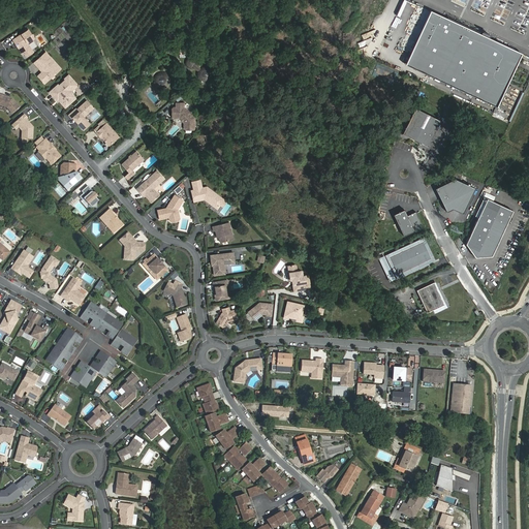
[(490,4),(483,2),(478,0),(475,0),(473,7),(486,12),(490,4)]
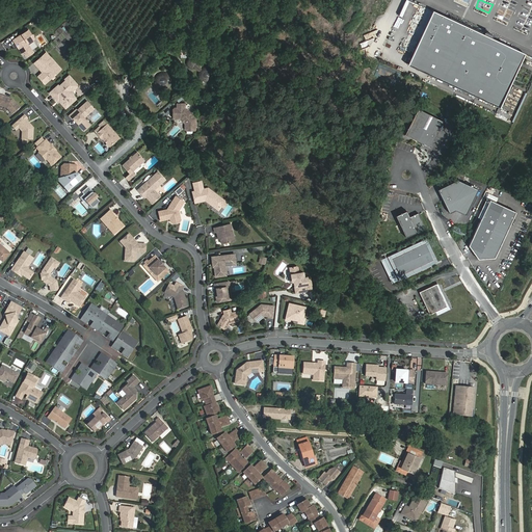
[(501,5),(495,20),(501,23),(508,8),(501,5)]
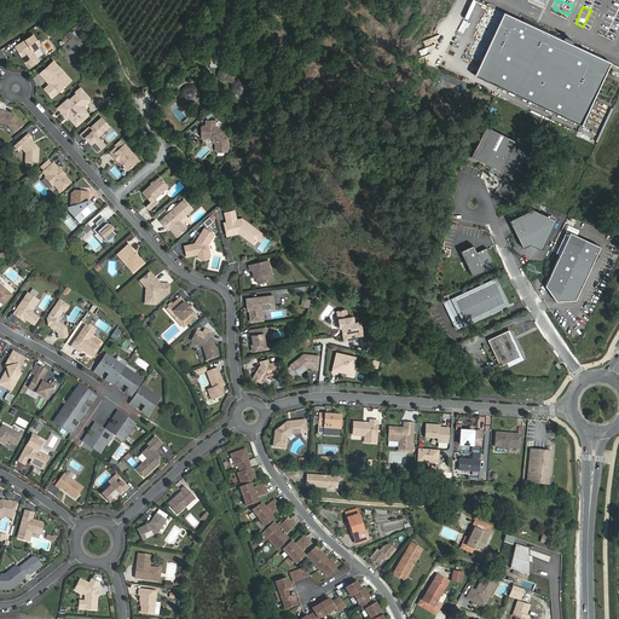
[(611,63),(504,13),(474,75),(580,125),(611,63)]
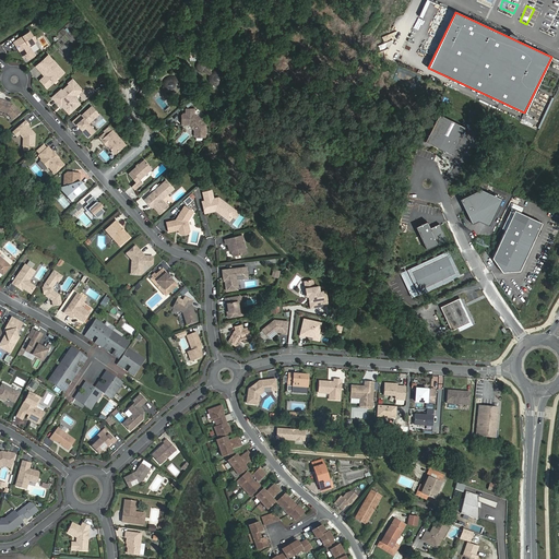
[(424,50),(433,55),(444,32),(435,27),(424,50)]
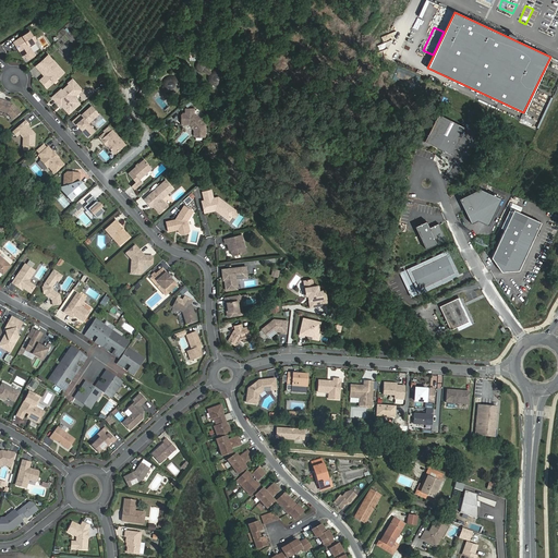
[(29,31),(13,41),(24,57),(33,50),(28,45),(36,39),(29,31)]
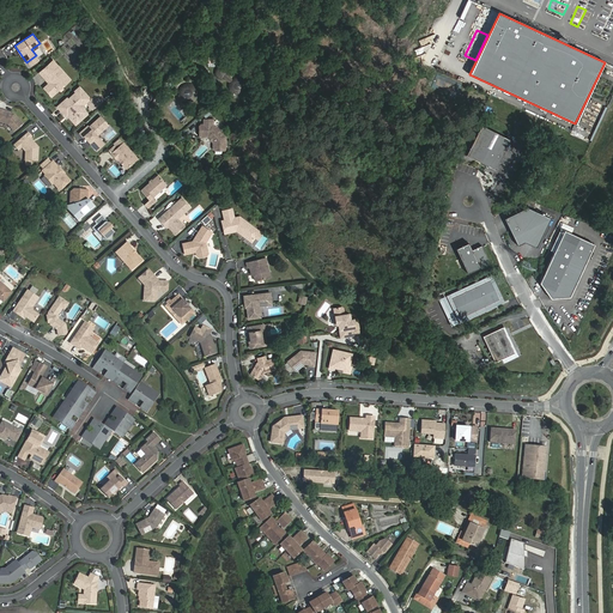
[(7,58),(17,52),(12,43),(2,48),(7,58)]
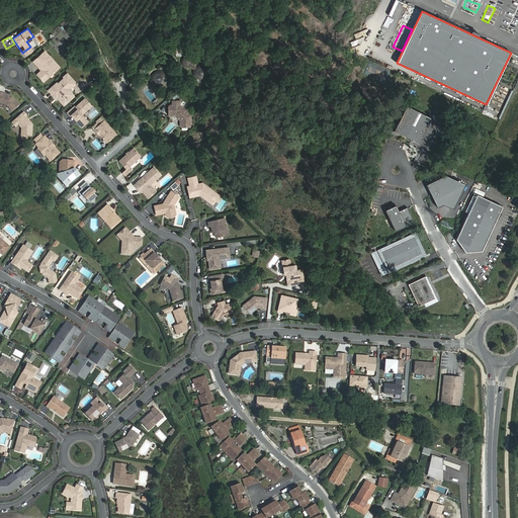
[(45,52),(33,62),(38,68),(40,68),(41,67),(44,69),(37,74),(44,81),(56,70),(52,65),(55,63),(45,52)]
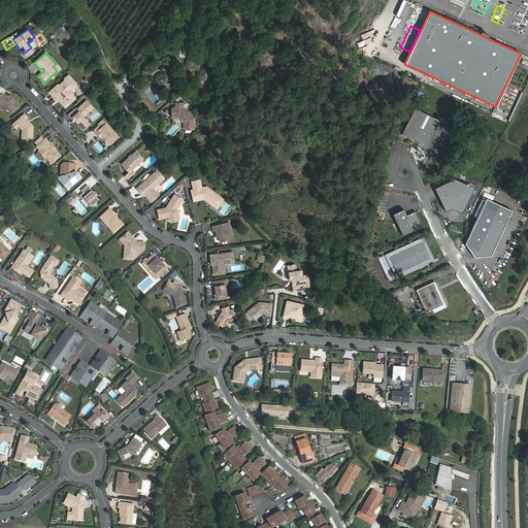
[(162,91),(164,91),(166,90),(168,89),(169,88),(170,87),(171,84),(171,83),(171,80),(171,78),(171,76),(169,73),(168,72),(166,71),(165,70),(162,69),(161,69),(160,69),(157,70),(155,71),(153,73),(151,75),(151,76),(150,79),(150,80),(150,83),(151,85),(153,87),(153,88),(156,90),(157,91),(158,91),(161,91),(162,91)]
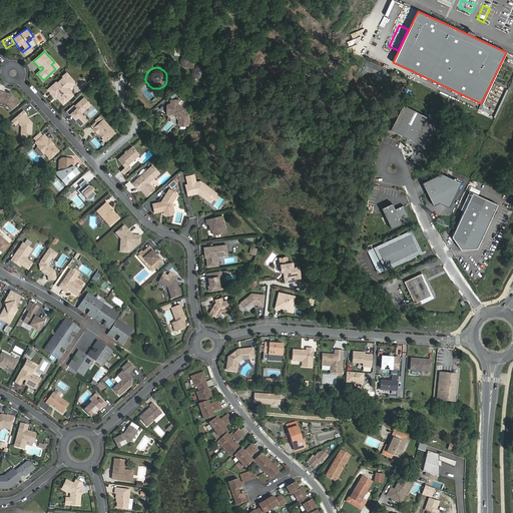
[(56,82),(48,89),(55,97),(56,96),(58,95),(60,97),(60,98),(64,103),(70,98),(67,95),(68,88),(69,88),(74,84),(74,81),(67,73),(63,76),(63,77),(57,83),(56,82)]
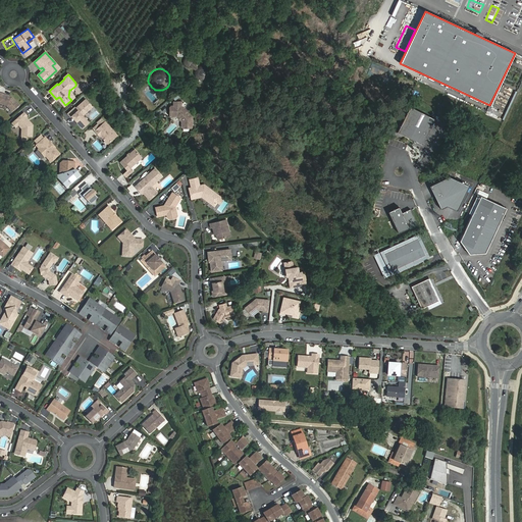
[(13,99),(0,93),(0,104),(7,107),(11,112),(19,105),(13,99)]
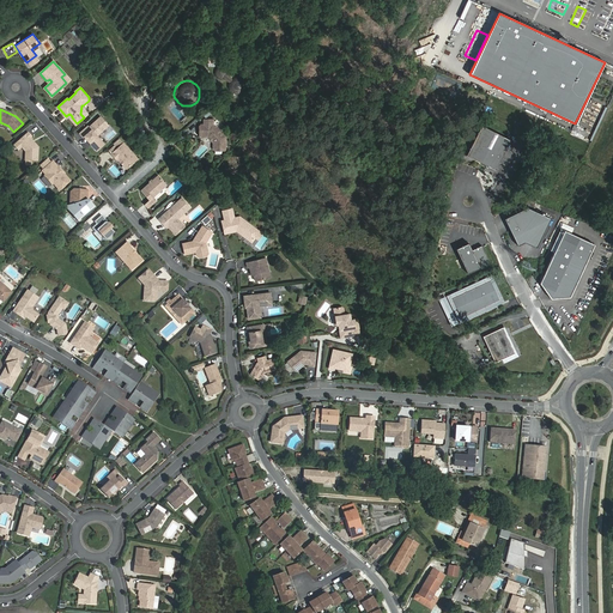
[(87,126),(79,133),(83,138),(85,135),(89,139),(87,140),(97,151),(104,144),(98,138),(110,127),(101,116),(89,127),(87,126)]
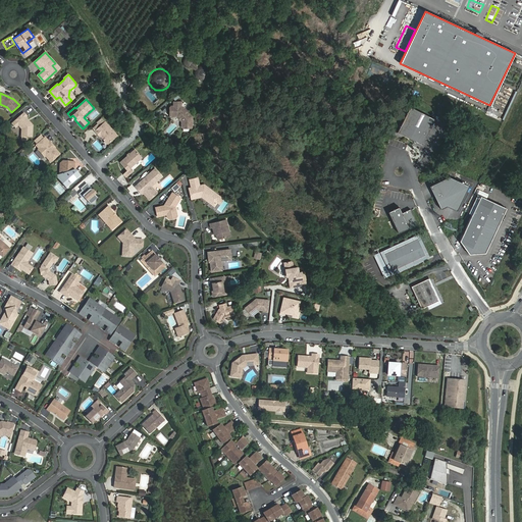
[(186,109),(184,109),(180,106),(180,101),(173,101),(173,106),(170,106),(169,107),(169,115),(171,116),(178,116),(181,118),(181,127),(183,128),(191,127),(192,126),(192,116),(188,113),(189,111),(186,109)]
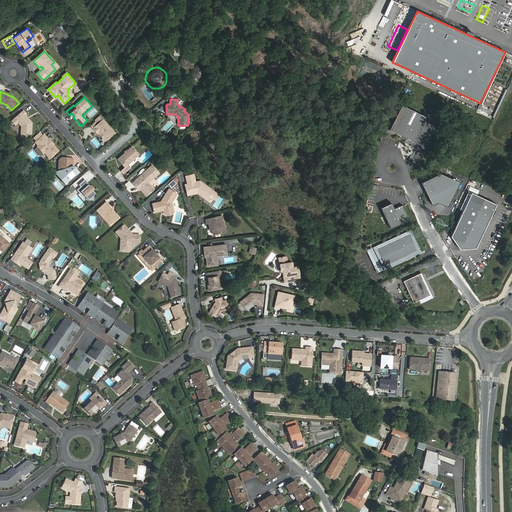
[(427,116),(402,104),(390,129),(414,142),(427,116)]
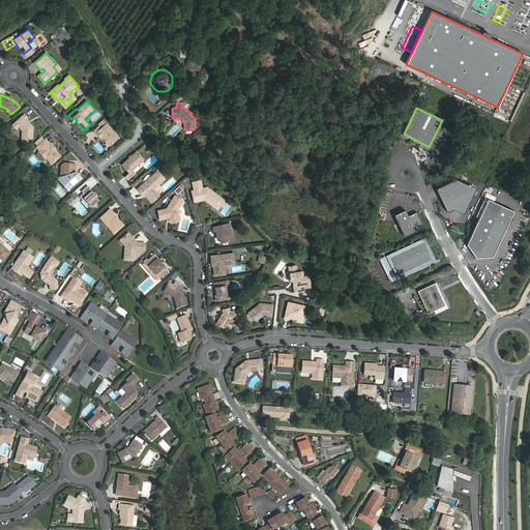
[(25,115),(15,123),(19,127),(22,131),(22,139),(22,143),(27,143),(27,139),(32,139),(33,127),(26,119),(27,118),(25,115)]
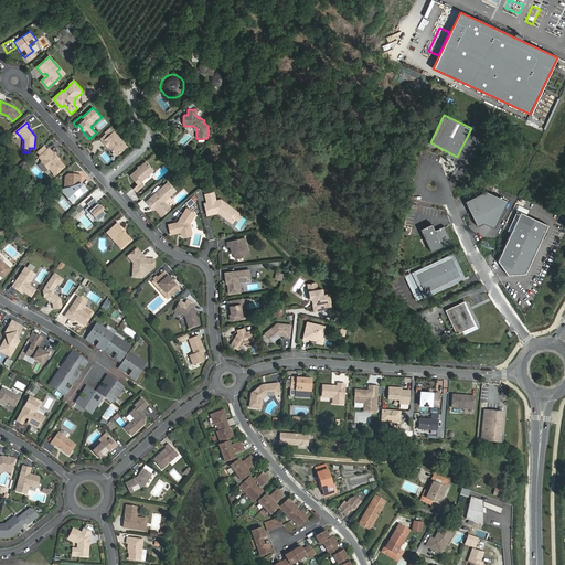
[(114,131),(103,141),(108,148),(109,147),(117,156),(127,147),(114,131)]
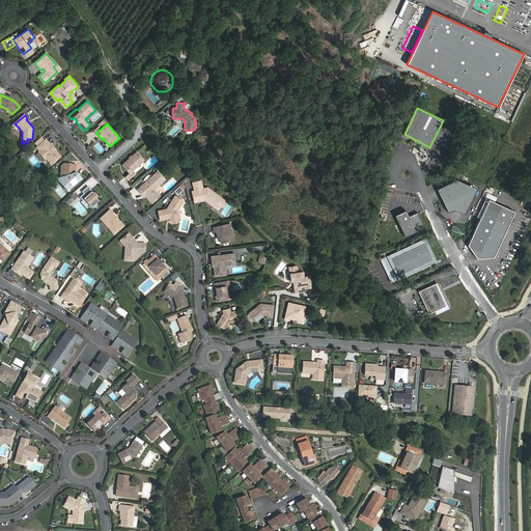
[(46,140),(36,148),(39,151),(45,157),(44,157),(46,160),(47,159),(52,165),(60,157),(55,150),(54,151),(53,150),(53,147),(51,144),(51,145),(46,140)]
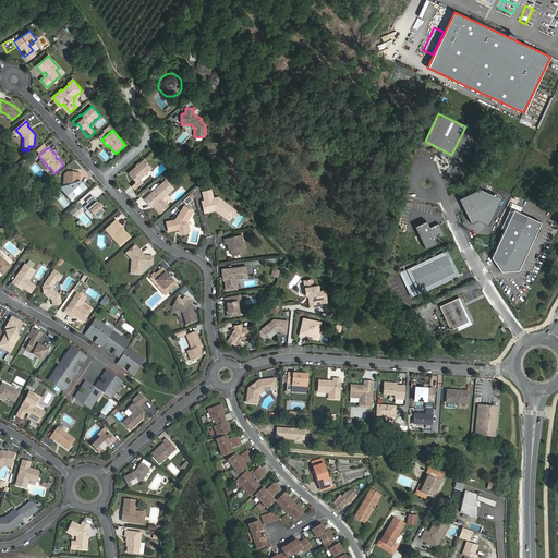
[(45,170),(48,168),(46,165),(47,165),(41,159),(37,162),(45,170)]
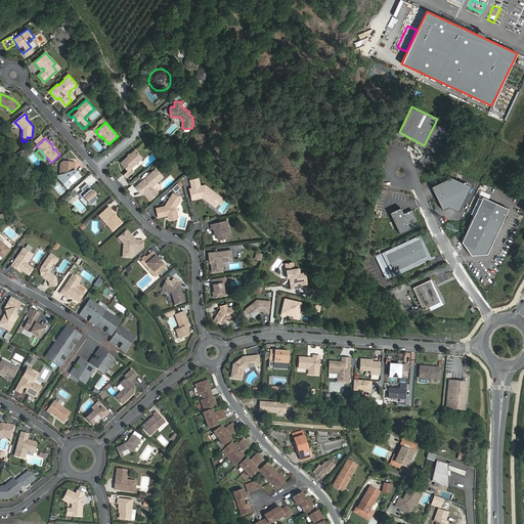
[(135,149),(121,163),(128,171),(123,175),(126,178),(133,171),(131,169),(142,158),(135,149)]
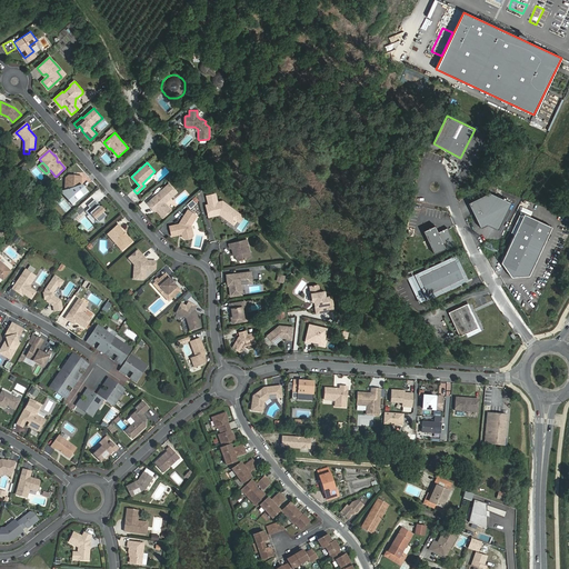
[(68,200),(72,205),(87,191),(81,185),(79,183),(79,181),(81,181),(81,177),(69,176),(66,178),(66,190),(71,197),(68,200)]
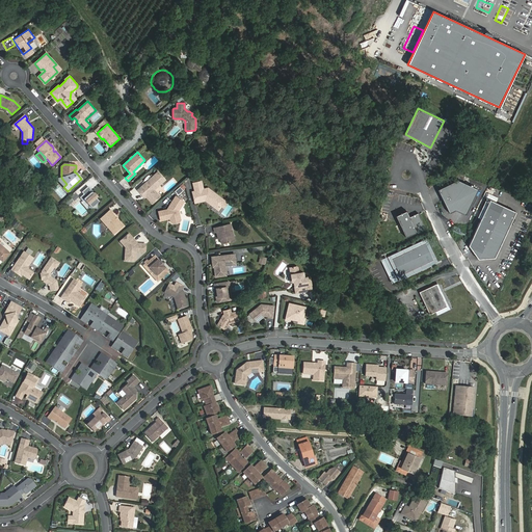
[(165,180),(158,171),(138,190),(142,195),(145,193),(148,195),(147,196),(152,203),(160,196),(154,190),(157,187),(165,180)]
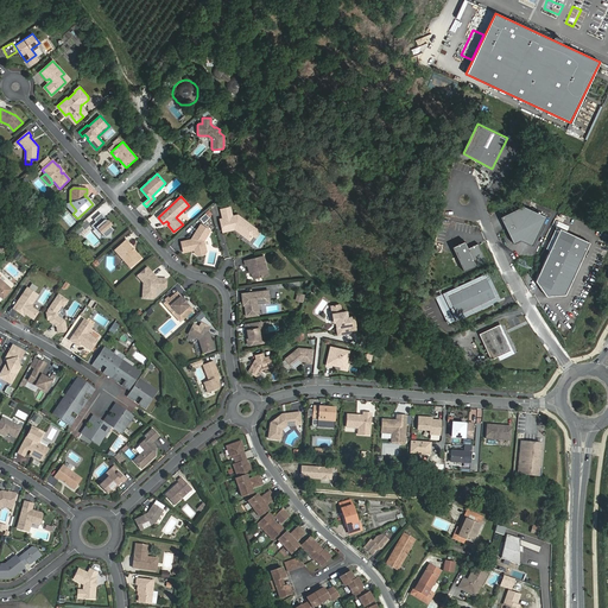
[(523,206),(500,216),(513,244),(520,240),(532,246),(545,216),(523,206)]
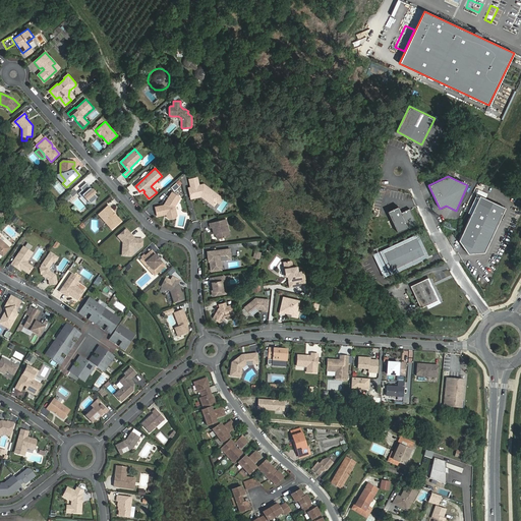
[(197,177),(189,179),(191,187),(188,188),(191,198),(201,196),(214,206),(217,201),(220,196),(221,196),(204,184),(198,185),(197,177)]
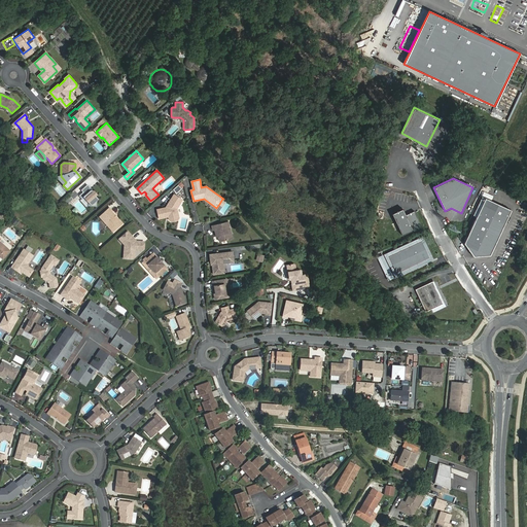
[(91,188),(88,185),(81,190),(82,192),(79,196),(81,199),(83,198),(89,203),(88,206),(96,207),(97,201),(98,200),(96,197),(97,196),(94,191),(91,191),(89,189),(91,188)]
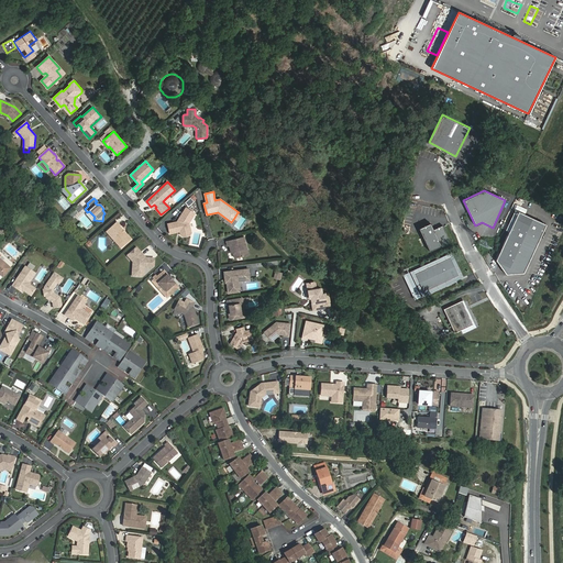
[(166,198),(163,201),(169,208),(173,205),(166,198)]
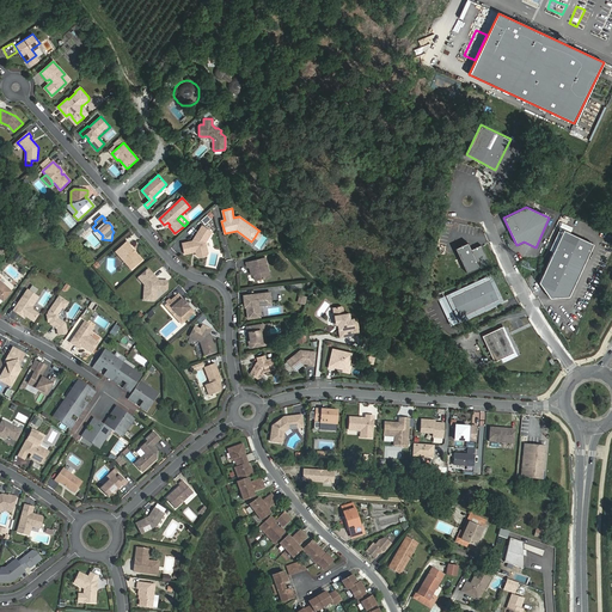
[(194,242),(182,244),(184,255),(193,252),(191,251),(195,250),(196,256),(199,257),(206,256),(208,252),(204,243),(212,232),(202,226),(193,240),(194,242)]
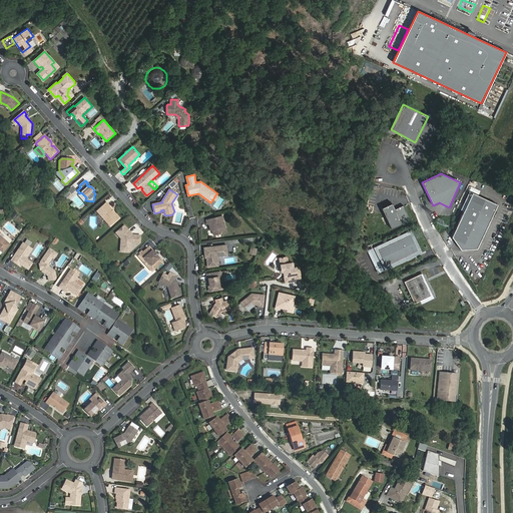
[(473,193),(453,238),(463,252),(478,251),(498,204),(473,193)]
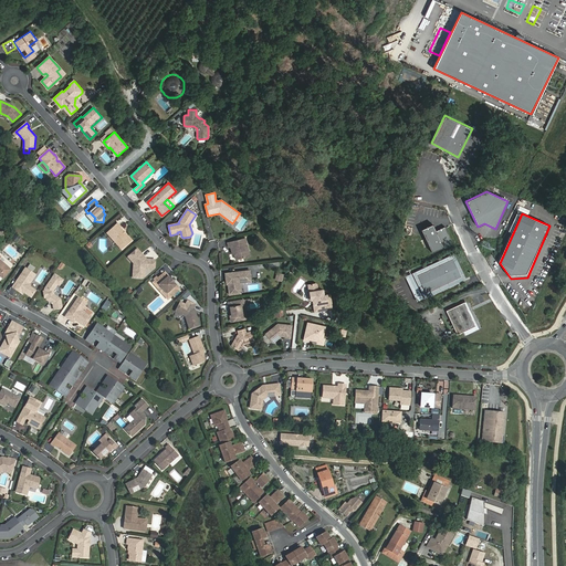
[(117,223),(106,232),(122,250),(132,241),(121,228),(121,227),(117,223)]
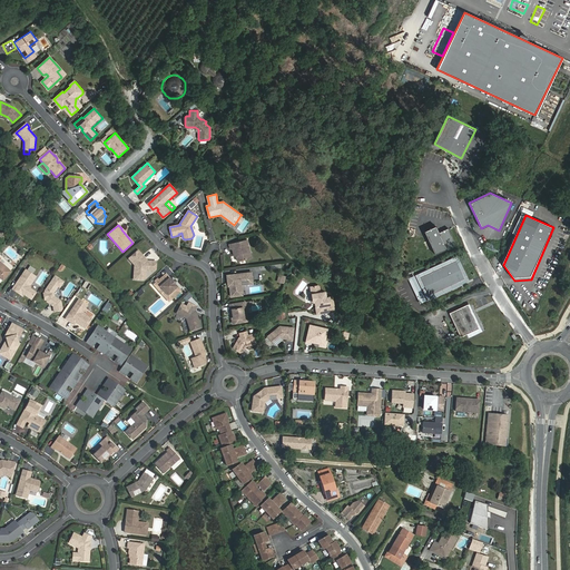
[(424,231),(434,254),(455,244),(448,227),(439,232),(435,225),(424,231)]
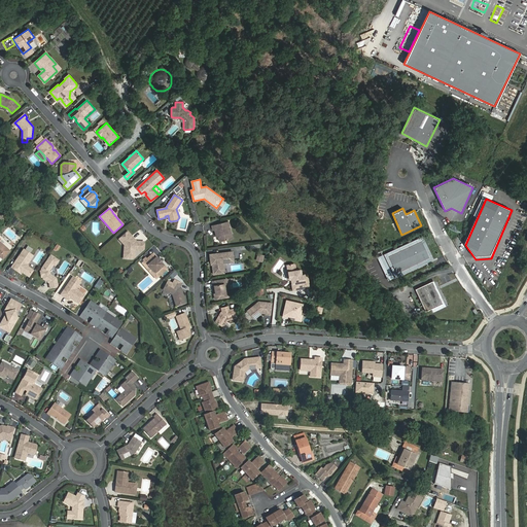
[(229,221),(212,225),(213,231),(214,230),(215,234),(217,234),(218,236),(219,241),(229,239),(227,234),(232,233),(229,221)]
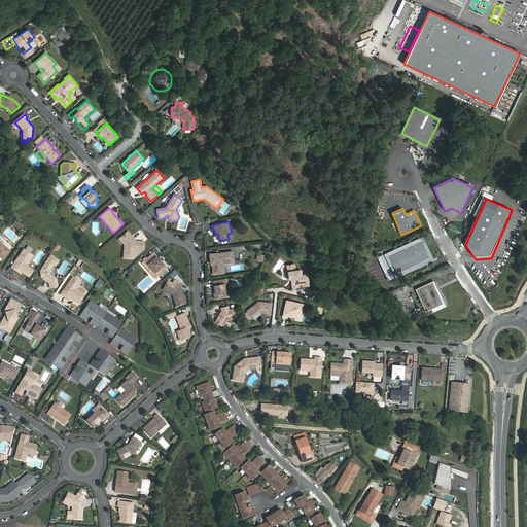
[(128,232),(119,239),(125,245),(127,248),(127,258),(133,259),(135,257),(136,250),(142,251),(144,249),(144,242),(136,241),(128,232)]
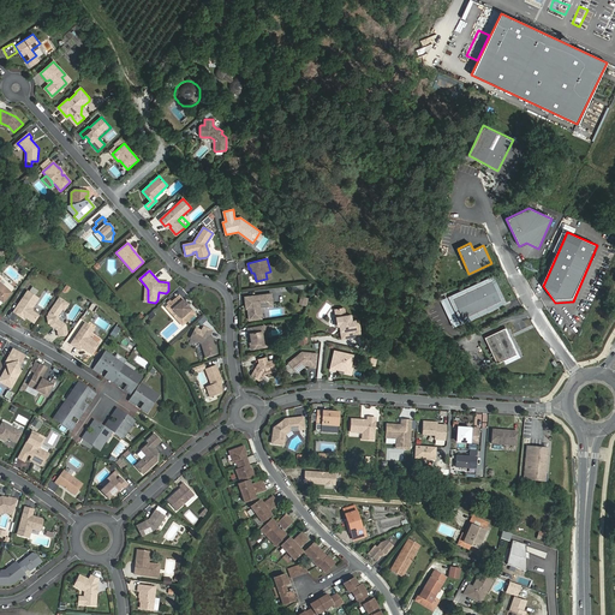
[(0,278),(0,299),(3,303),(11,293),(0,282),(0,280),(1,280),(0,278)]
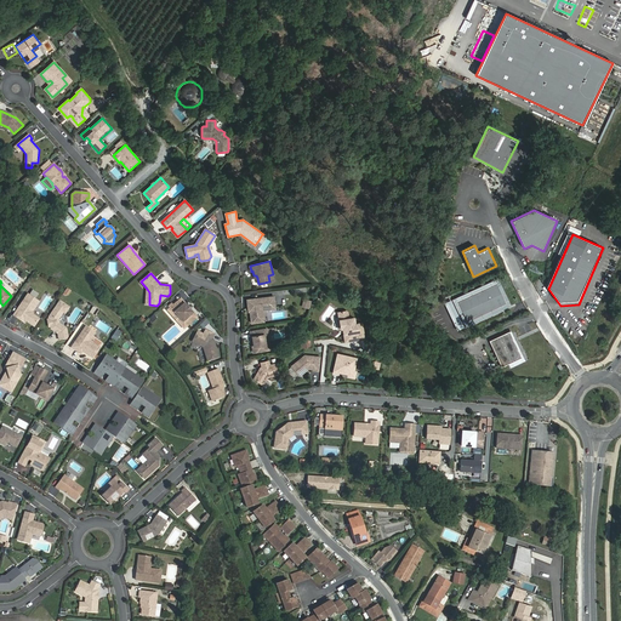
[(467,322),(506,303),(496,283),(457,301),(467,322)]
